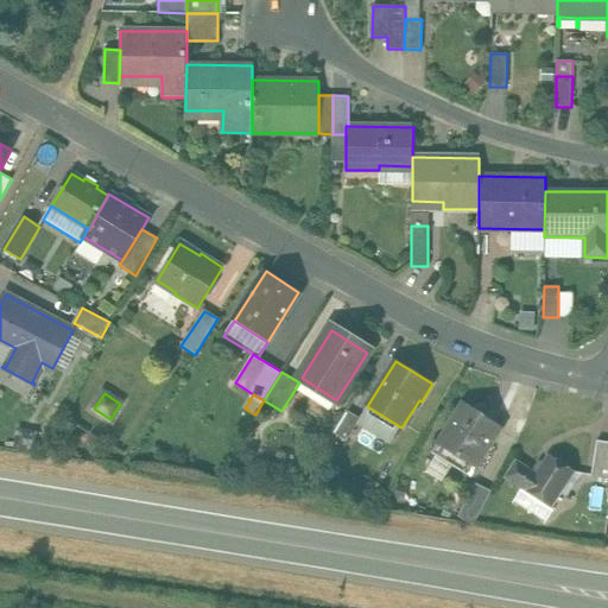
[(485,416),(463,403),(438,444),(475,467),(500,428),(483,417),(485,416)]
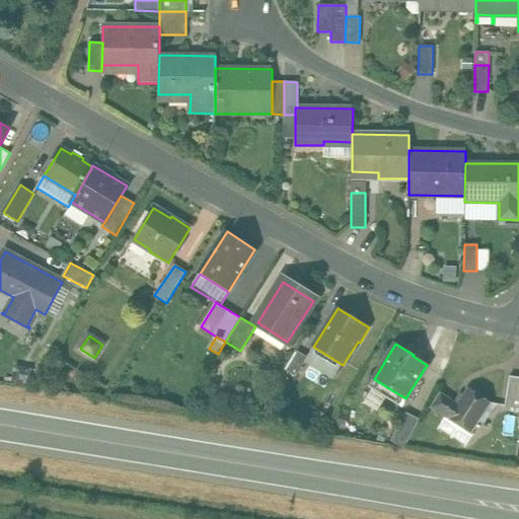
[(308,358),(296,350),(284,369),(296,376),(308,358)]
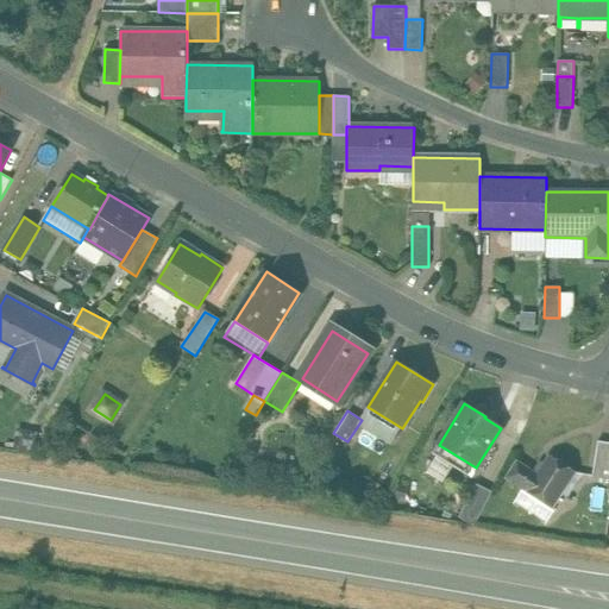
[(61,425),(54,421),(46,433),(54,437),(61,425)]
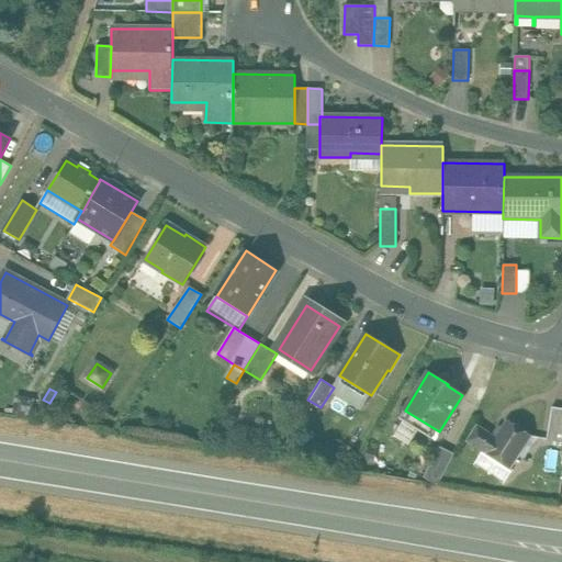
[(561,408),(551,407),(547,440),(561,442),(561,408)]
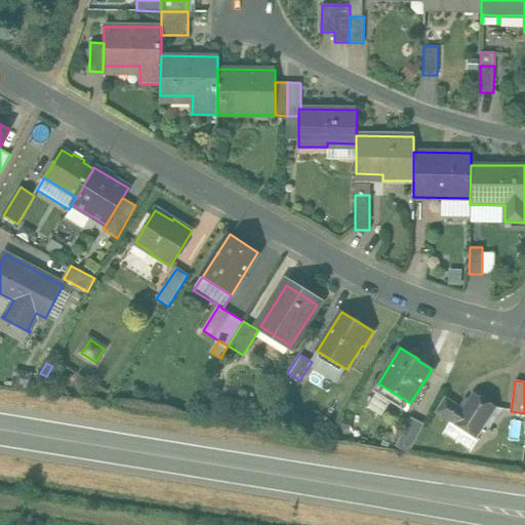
[(474,393),(463,409),(446,398),(436,412),(452,423),(448,430),(472,445),(496,407),(474,393)]
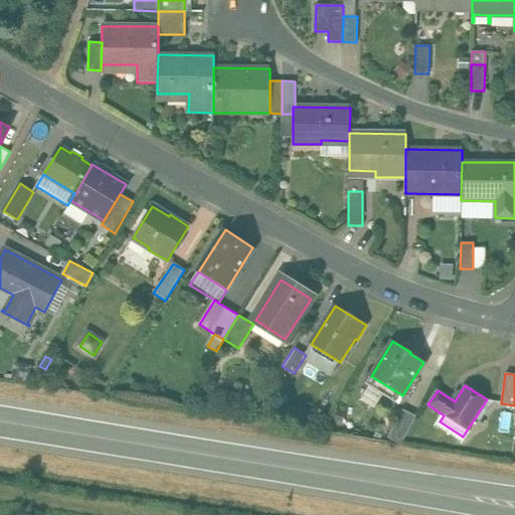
[(403,409),(388,438),(401,445),(416,416),(403,409)]
